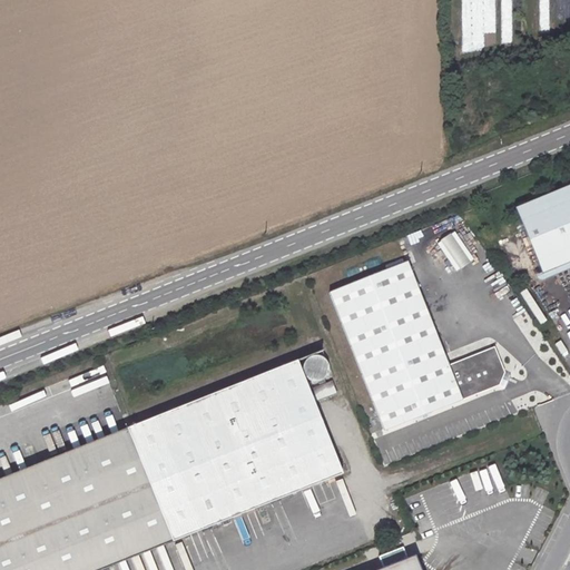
[(569,185),(513,208),(541,274),(569,262),(569,185)]
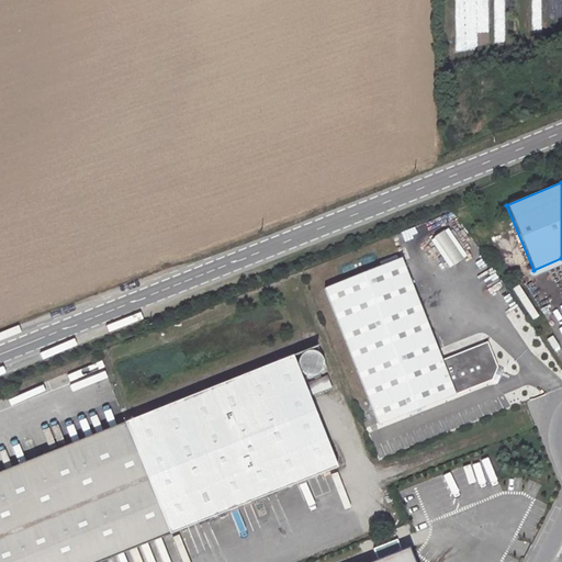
[(473,319),(442,243),(404,258),(435,335),(473,319)]
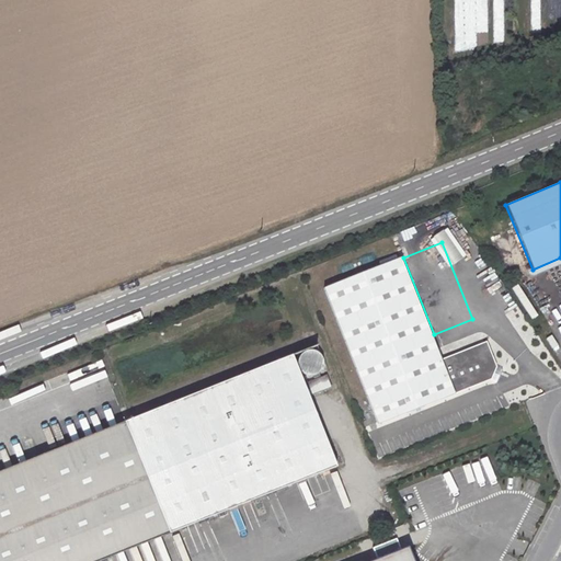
[(400,258),(323,288),(378,424),(491,379),(496,366),(487,341),(441,359),(400,258)]
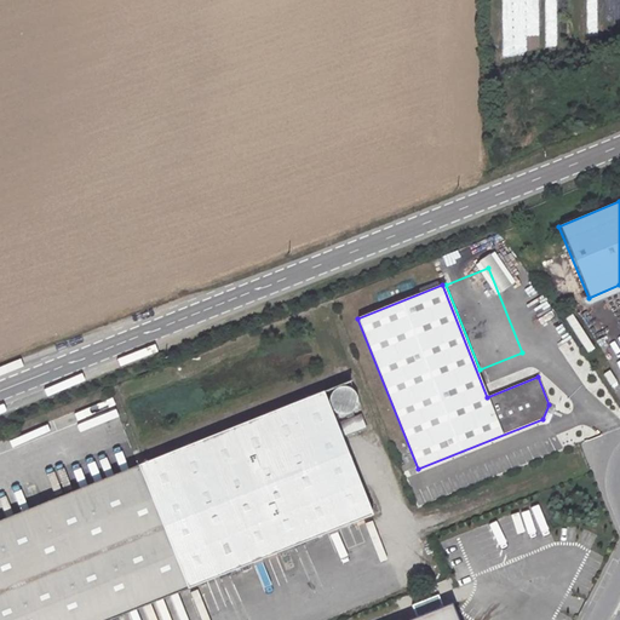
[(323,391),(138,465),(139,470),(185,585),(187,590),(372,516),(323,391)]
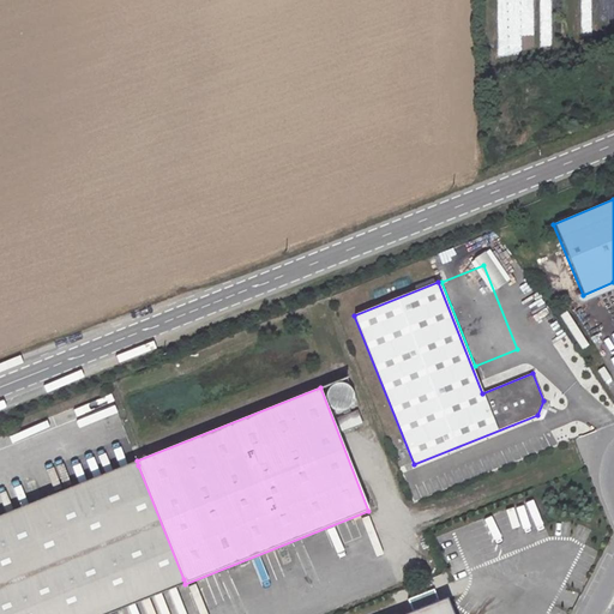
[(551,404),(543,401),(537,415),(545,419),(551,404)]
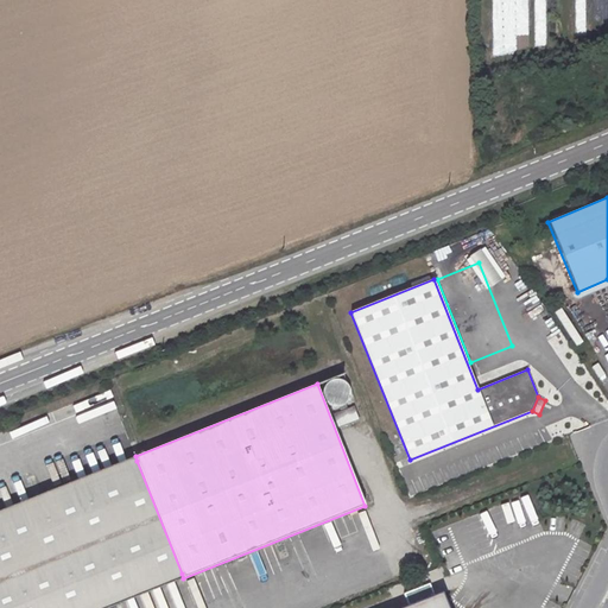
[(135,456),(68,483),(70,488),(137,461),(135,456)]
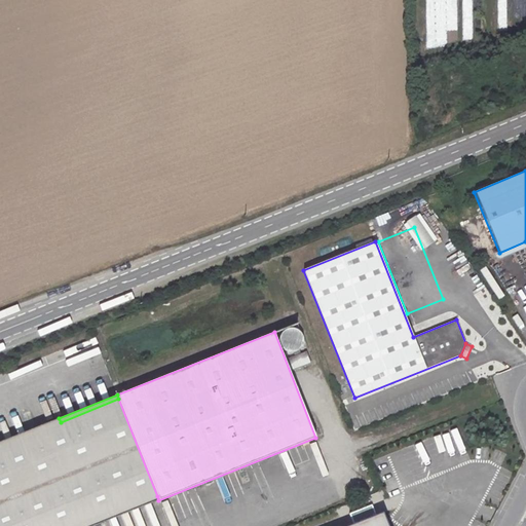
[(0,525),(95,525),(101,524),(101,523),(100,519),(157,496),(118,399),(61,422),(59,418),(40,425),(41,429),(0,446),(0,525)]
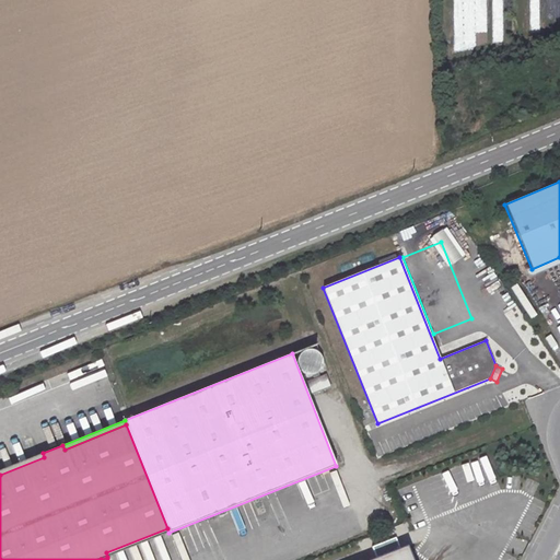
[(43,453),(0,469),(0,475),(44,457),(43,453)]
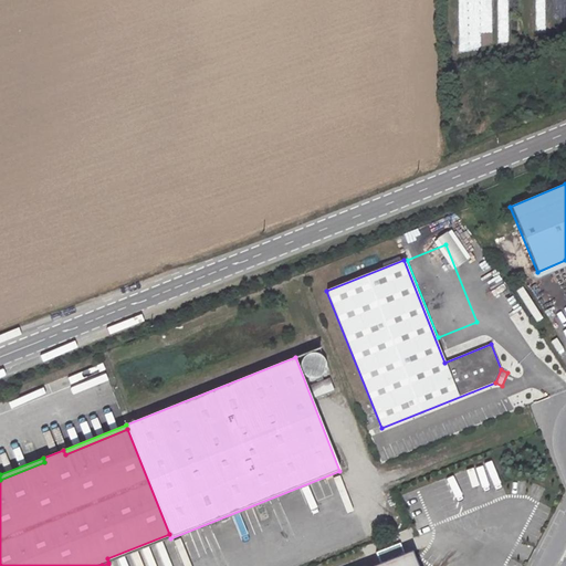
[(169,534),(107,558),(108,563),(170,538),(169,534)]
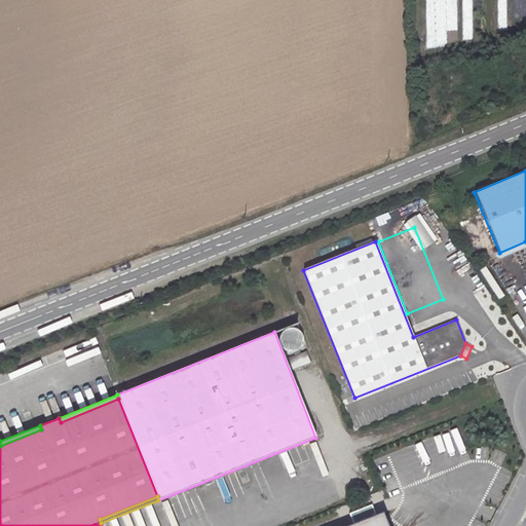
[(384,525),(379,513),(343,525),(384,525)]
